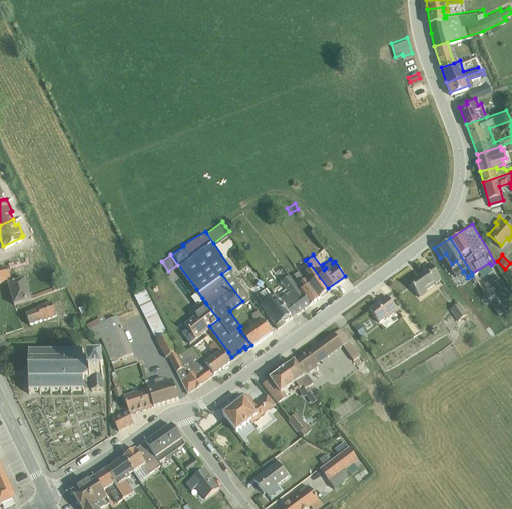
[(441,276),(430,260),(423,265),(426,270),(410,281),(420,295),(427,290),(425,287),(441,276)]
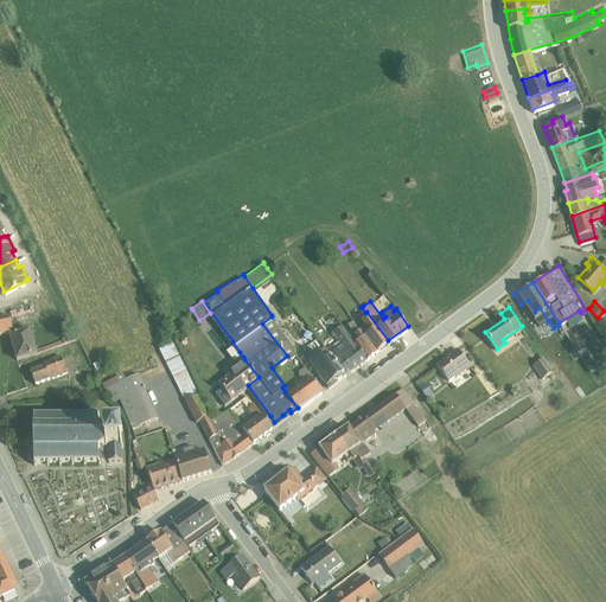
[(364,322),(359,326),(377,348),(388,340),(367,312),(365,313),(361,318),(364,322)]
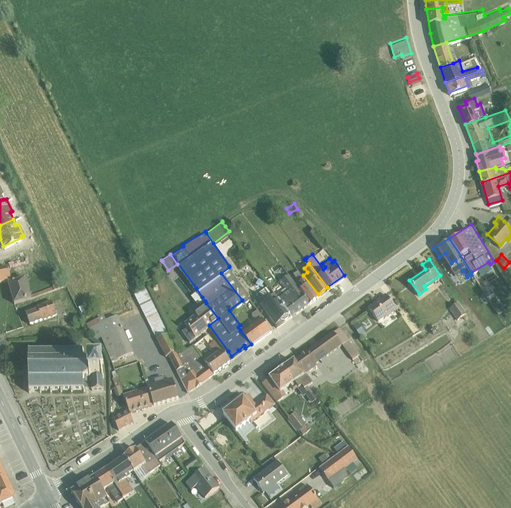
[(9,273),(7,264),(0,265),(0,279),(10,277),(9,273)]
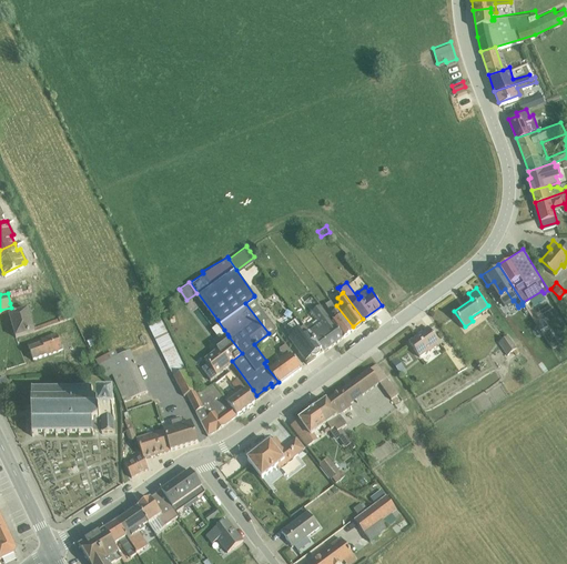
[(254,296),(245,303),(269,333),(270,334),(276,330),(274,326),(275,325),(254,296)]
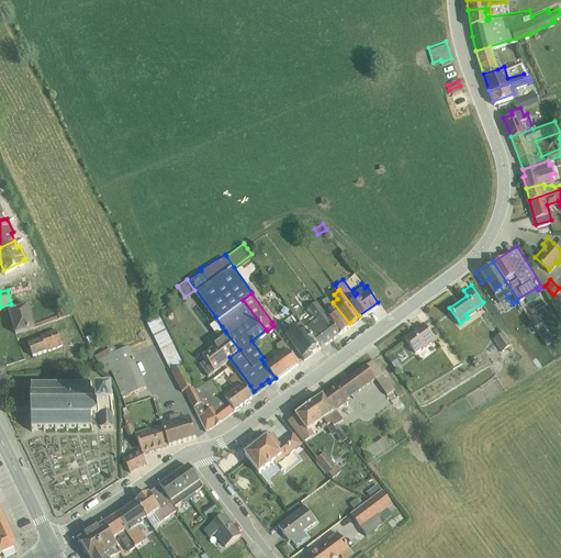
[(326,293),(321,298),(327,307),(324,310),(339,331),(349,323),(333,302),(326,294),(326,293)]
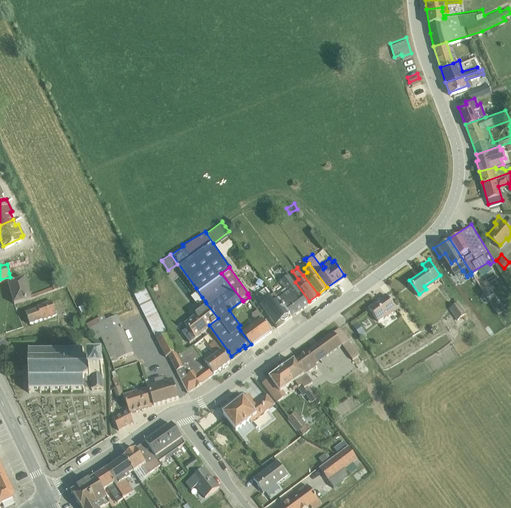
[(144,279),(143,279),(145,283),(146,283),(155,277),(153,273),(144,279)]
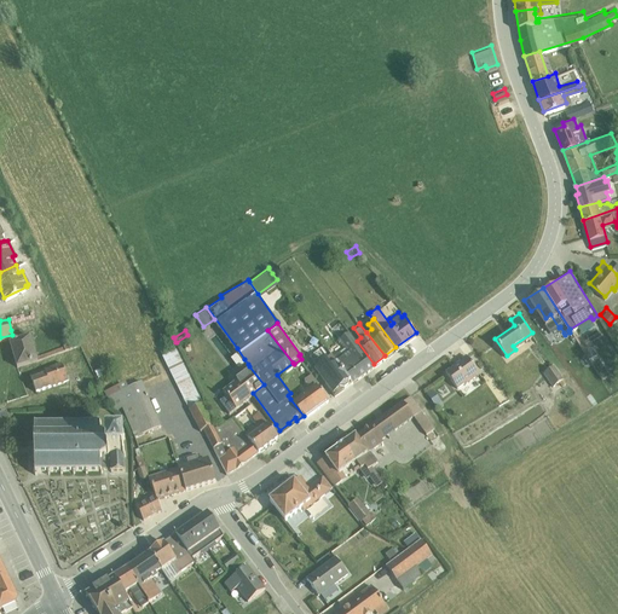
[(345,345),(331,354),(351,380),(374,364),(357,341),(348,330),(339,336),(345,345)]
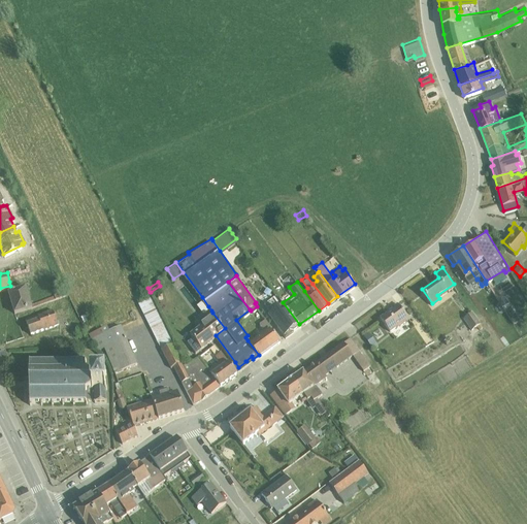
[(26,284),(7,290),(13,309),(38,302),(55,296),(66,292),(64,287),(53,291),(54,292),(31,301),(26,284)]
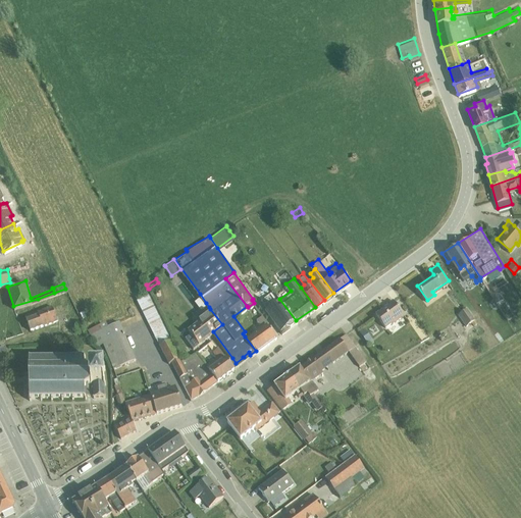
[(273,290),(262,298),(268,306),(264,308),(281,331),(296,320),(279,299),(274,291),(273,290)]
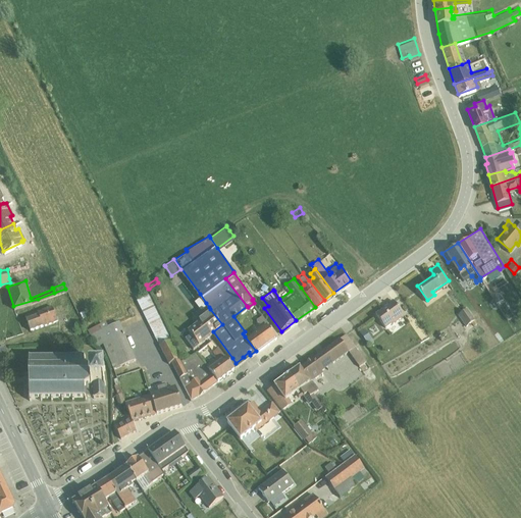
[(149,291),(136,297),(159,343),(169,337),(172,335),(149,291)]
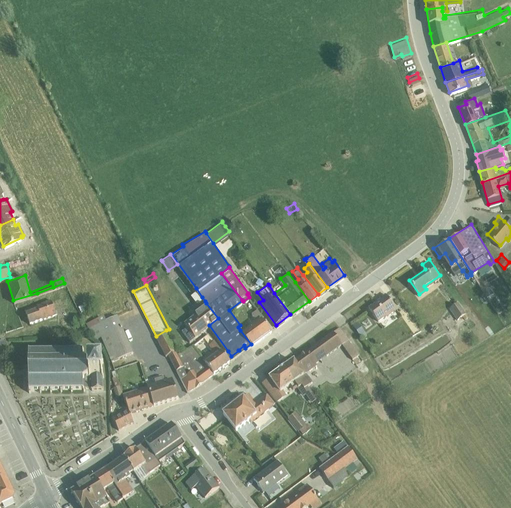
[(196,288),(190,293),(196,301),(202,297),(196,288)]
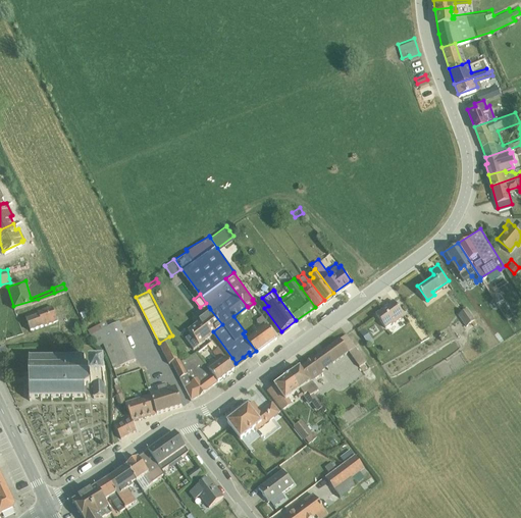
[(387,302),(375,311),(385,325),(392,320),(393,321),(404,313),(393,297),(386,302),(387,302)]
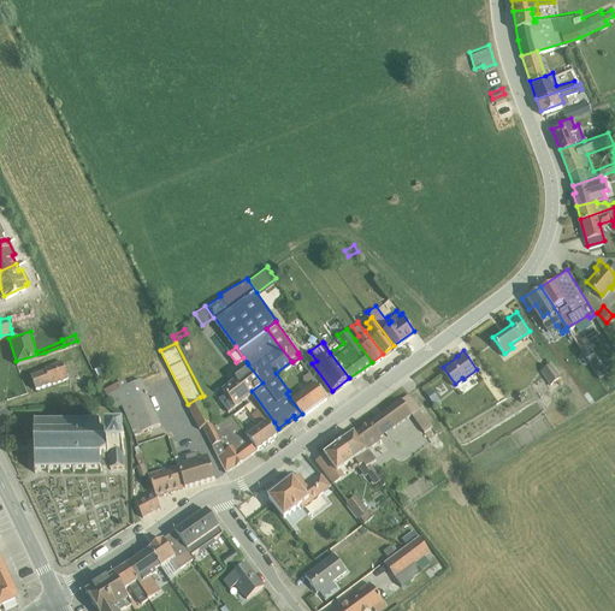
[(42,363),(29,368),(35,387),(69,375),(61,357),(43,365),(42,363)]
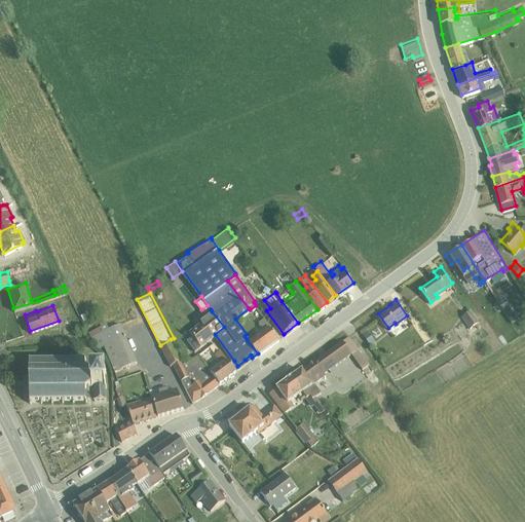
[(480,323),(470,307),(460,314),(469,326),(474,323),(476,326),(480,323)]
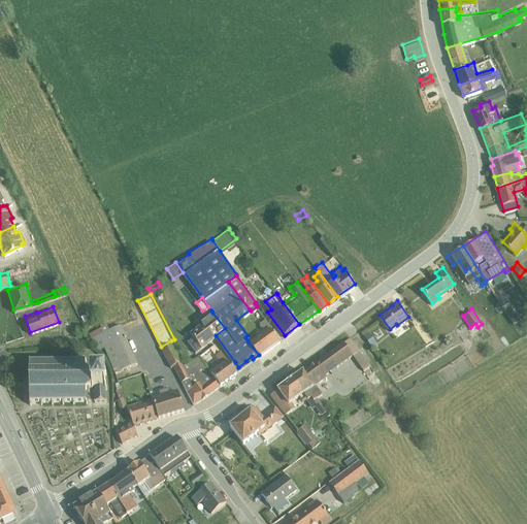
[(192,335),(187,339),(195,350),(200,346),(200,347),(216,335),(225,328),(212,313),(211,310),(202,318),(204,319),(200,322),(201,322),(189,331),(192,335)]
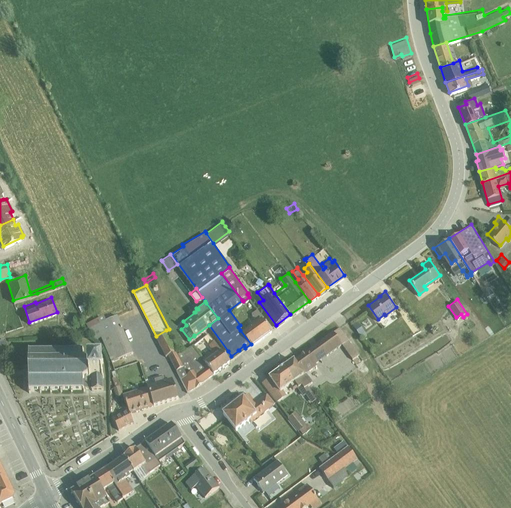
[(255,318),(240,330),(251,344),(271,329),(261,316),(263,315),(257,307),(251,311),(255,318)]
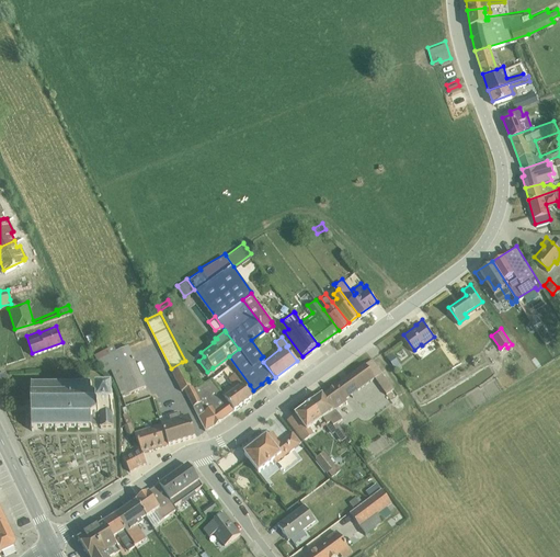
[(113,343),(93,352),(103,370),(110,367),(112,371),(122,394),(145,384),(128,343),(115,349),(113,343)]
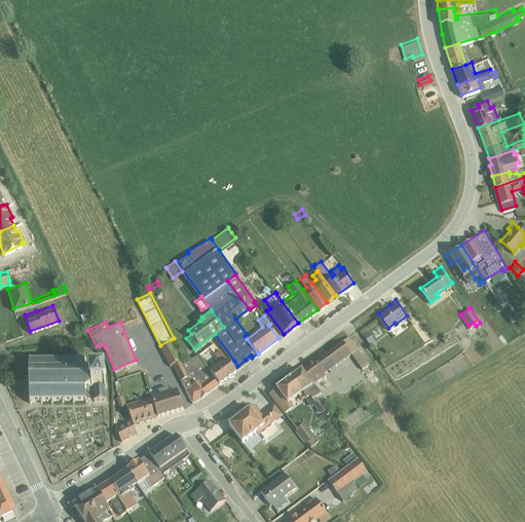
[(367,328),(362,331),(370,343),(375,340),(367,328)]
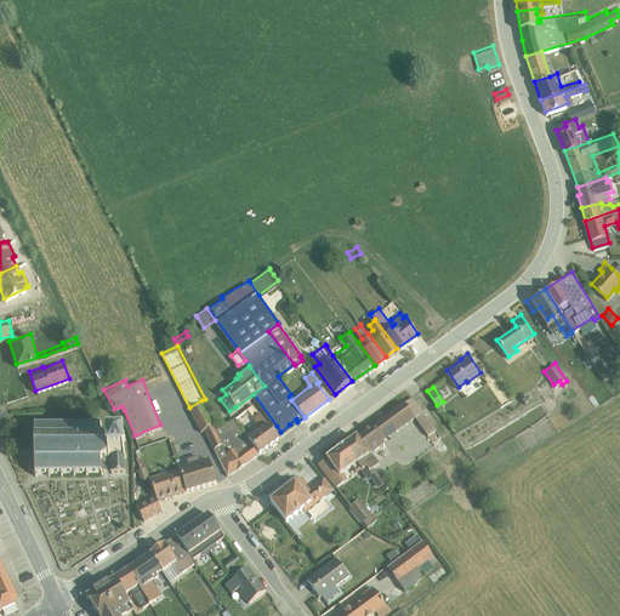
[(379,417),(356,433),(369,451),(370,450),(384,440),(382,438),(390,433),(396,428),(414,415),(426,433),(434,427),(411,394),(385,412),(379,417)]
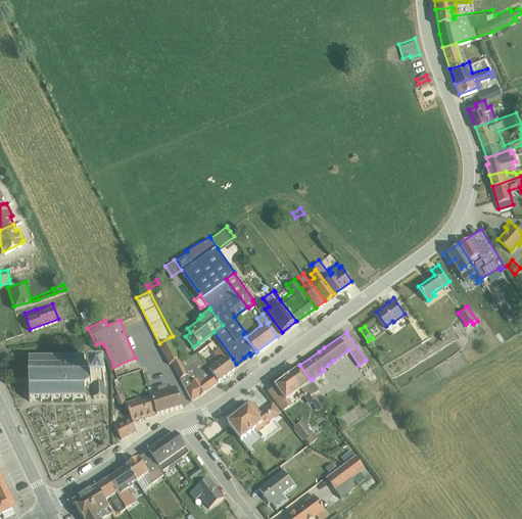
[(170,337),(159,343),(169,362),(171,360),(178,374),(190,398),(199,393),(201,391),(206,388),(218,380),(205,363),(197,350),(184,358),(183,358),(181,360),(170,337)]
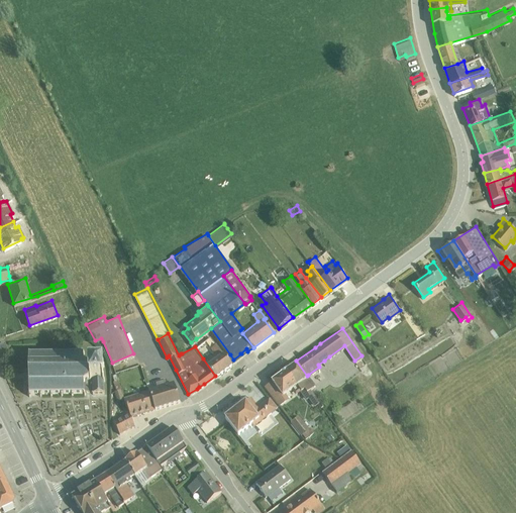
[(4,340),(0,342),(0,354),(9,350),(4,340)]
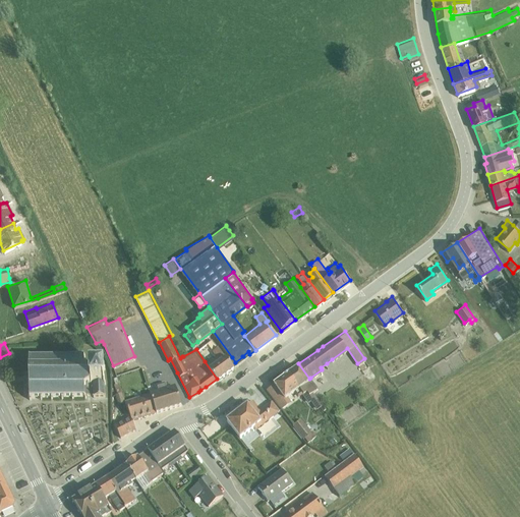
[(215,354),(205,361),(217,379),(233,366),(228,360),(217,345),(212,349),(215,354)]
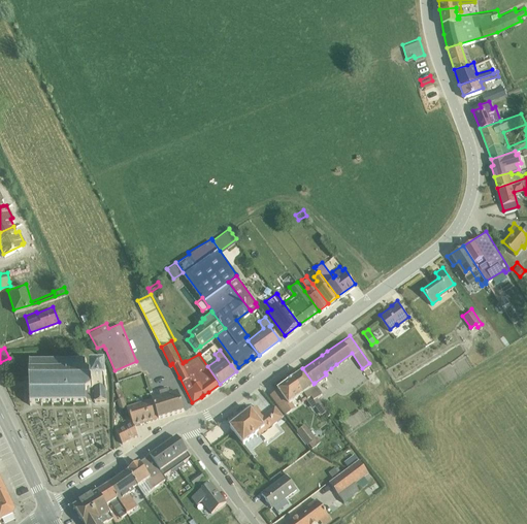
[(85,358),(29,359),(29,399),(85,399),(85,397),(94,397),(94,399),(106,399),(105,386),(105,370),(94,370),(93,369),(93,368),(92,367),(91,367),(90,367),(89,368),(88,369),(88,370),(85,368),(85,358)]
